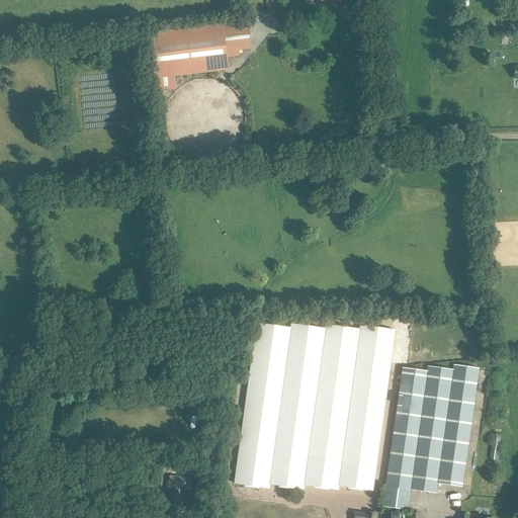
[(224,24),(150,33),(157,91),(177,89),(176,77),(229,71),(228,57),(241,56),(240,51),(252,49),(249,23),(225,26),(224,24)]
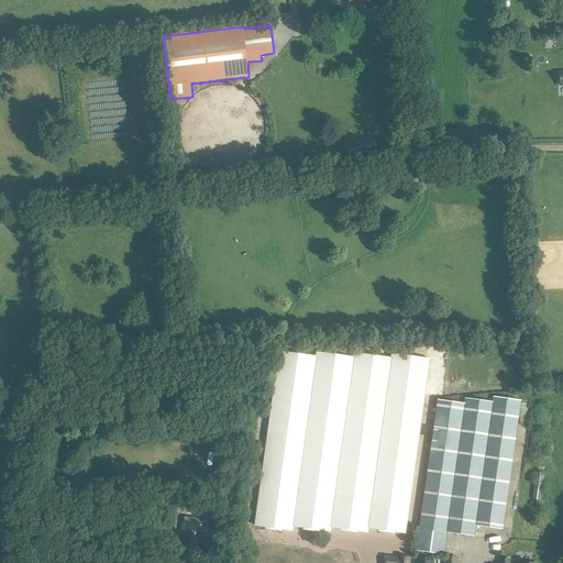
[(349,398),(353,357),(317,352),(316,355),(279,350),(253,526),(291,531),(293,525),(328,530),(346,397),(349,398)]
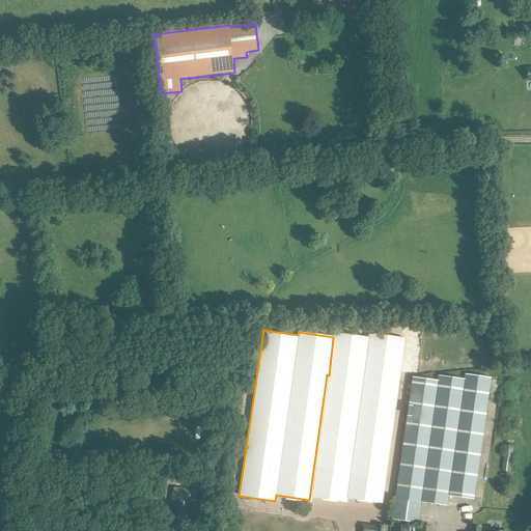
[(333,337),(329,375),(327,374),(309,500),(310,500),(311,495),(345,500),(346,496),(381,501),(404,340),(370,335),(369,341),(334,336),(333,337)]
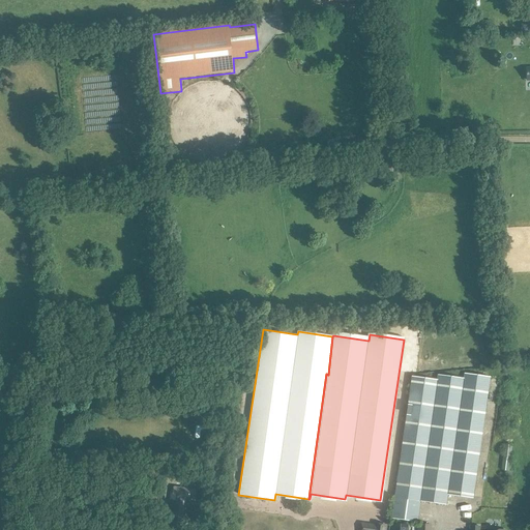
[(411,377),(394,499),(421,501),(447,505),(448,495),(473,498),(491,378),(466,374),(465,379),(439,375),(438,380),(411,377)]
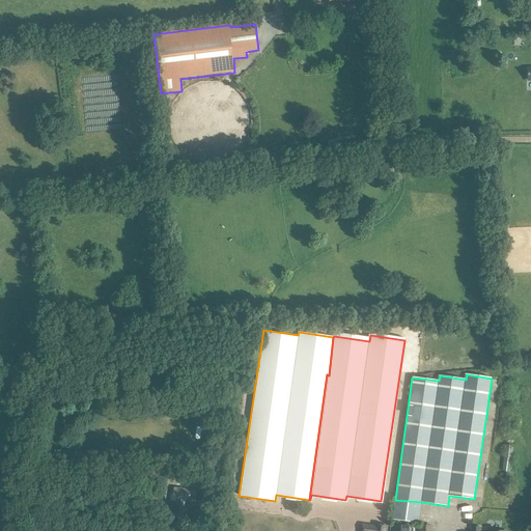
[(222,394),(222,403),(233,402),(232,393),(222,394)]
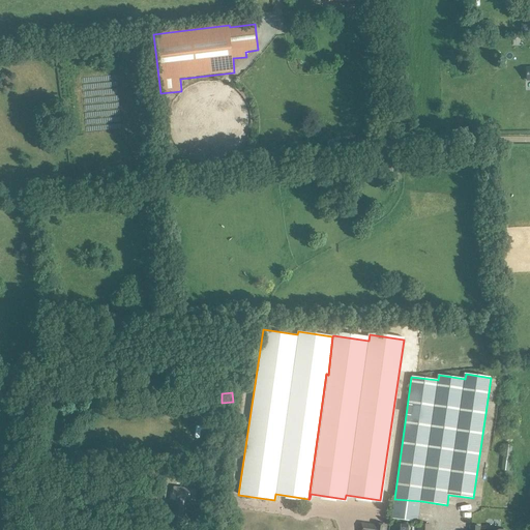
[(509,471),(512,445),(504,444),(501,470),(503,471),(509,471)]
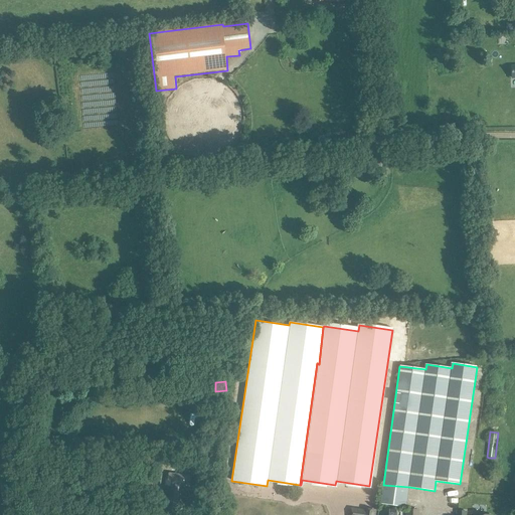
[(155,456),(143,456),(143,467),(154,467),(155,456)]
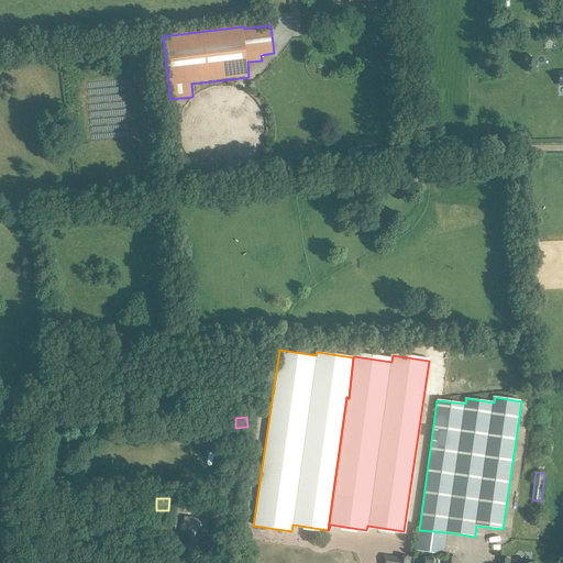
[(210,522),(183,519),(180,538),(197,540),(196,549),(207,550),(210,522)]
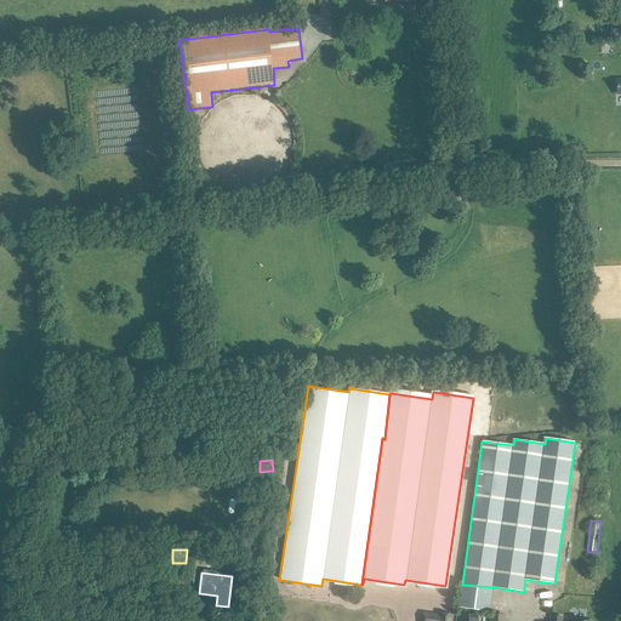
[(462,585),(459,608),(490,613),(494,587),(462,585)]
